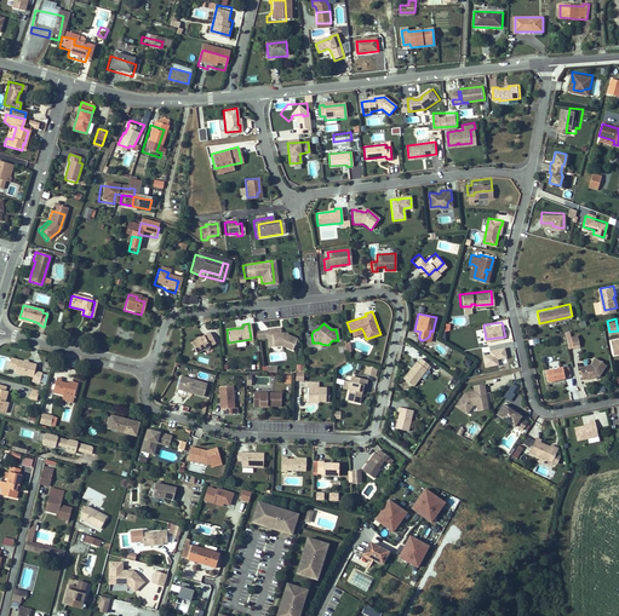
[(292,349),(296,338),(282,332),(279,333),(279,328),(265,329),(267,335),(271,334),(273,346),(281,345),(292,349)]
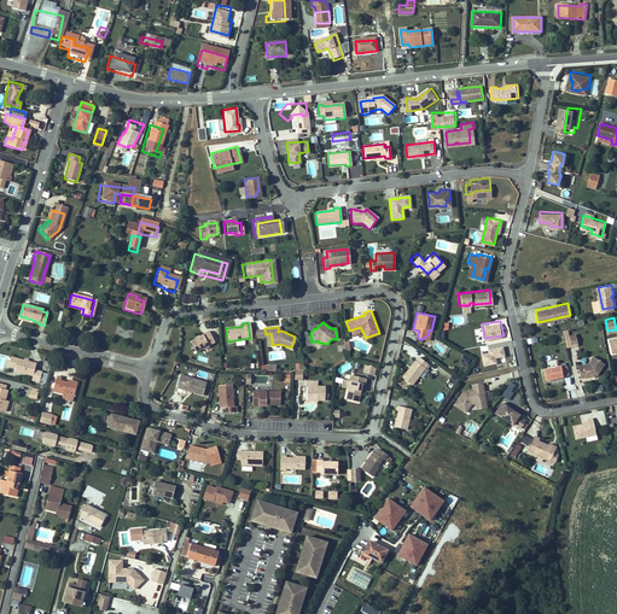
[(187,341),(193,354),(213,343),(205,332),(187,341)]
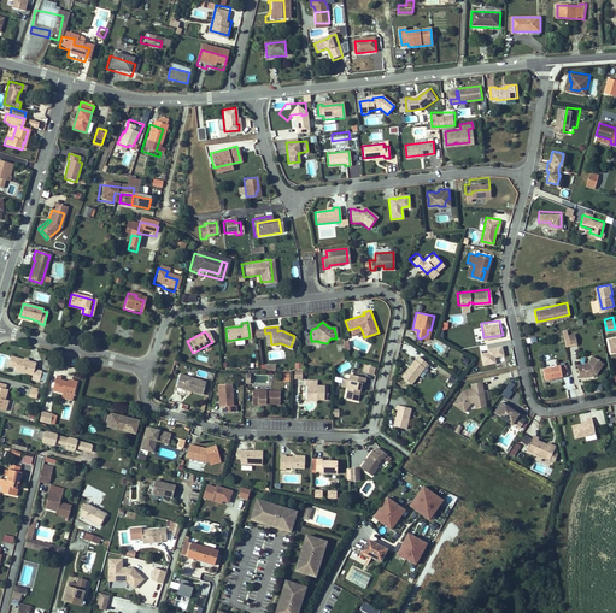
[(490,349),(482,351),(485,363),(506,358),(503,343),(488,346),(490,349)]
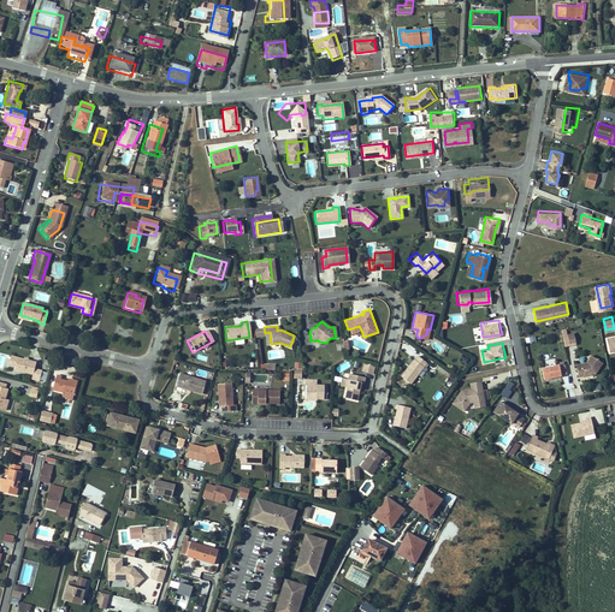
[(30,374),(29,379),(37,381),(40,370),(33,368),(35,361),(11,355),(9,363),(13,364),(12,369),(30,374)]
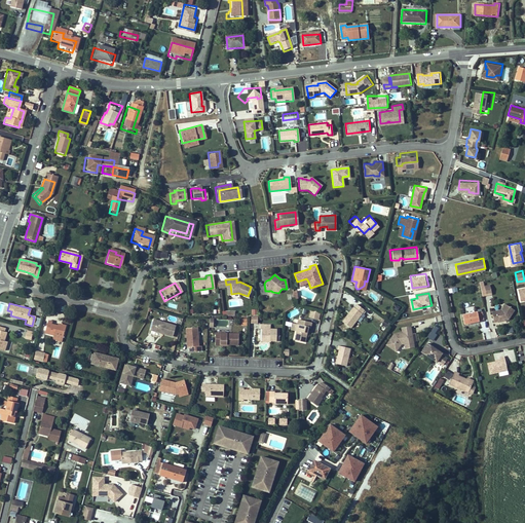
[(492,312),(494,322),(503,321),(503,320),(504,319),(505,320),(509,320),(515,309),(507,304),(502,310),(492,312)]
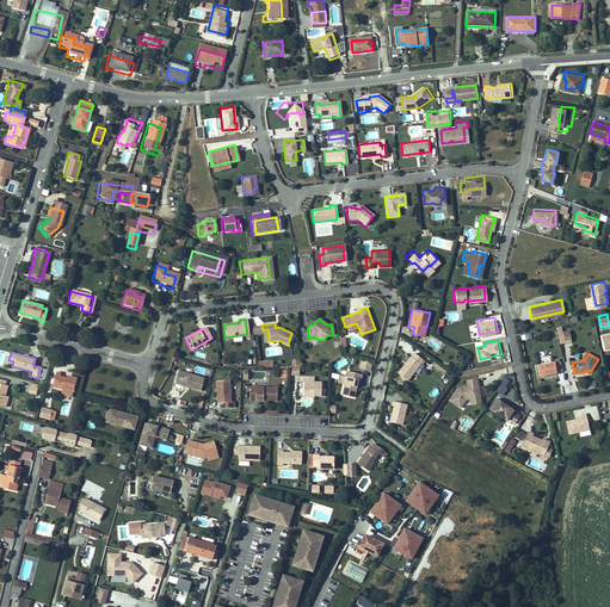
[(423,359),(410,357),(398,373),(407,381),(410,378),(421,361),(423,360),(423,359)]
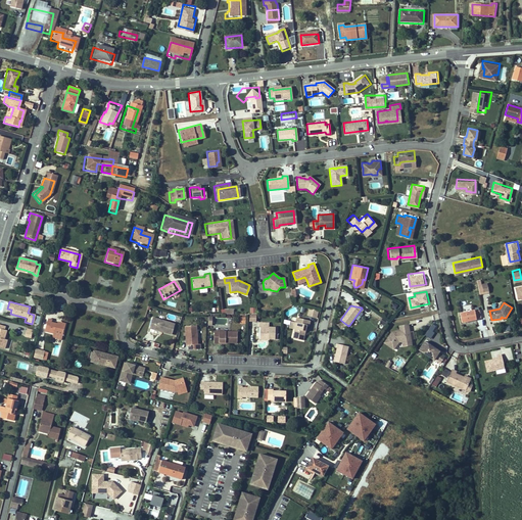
[(474,308),(474,306),(460,311),(462,319),(476,316),(480,315),(479,306),(474,308)]
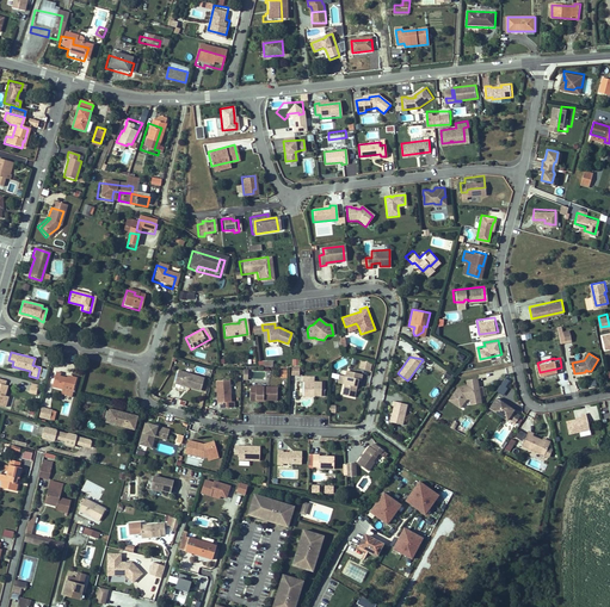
[(57,376),(57,373),(53,372),(49,386),(69,392),(73,381),(65,378),(57,376)]
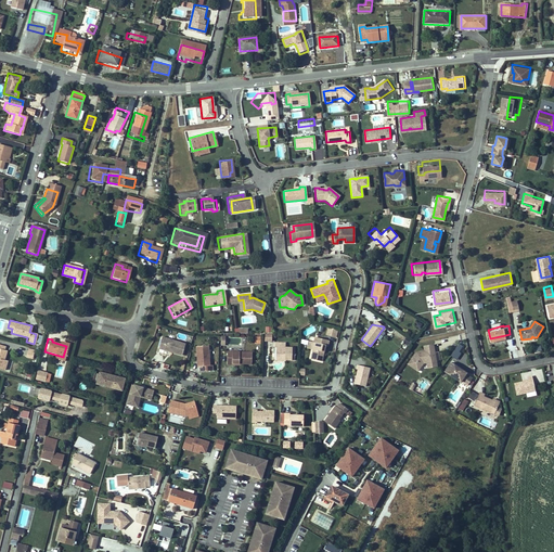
[(158,338),(155,349),(179,357),(182,345),(158,338)]
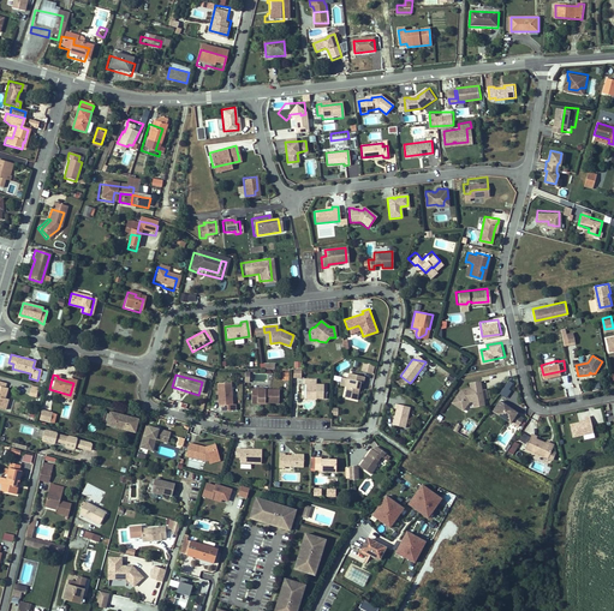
[(504,376),(501,381),(505,383),(500,390),(507,394),(514,381),(504,376)]
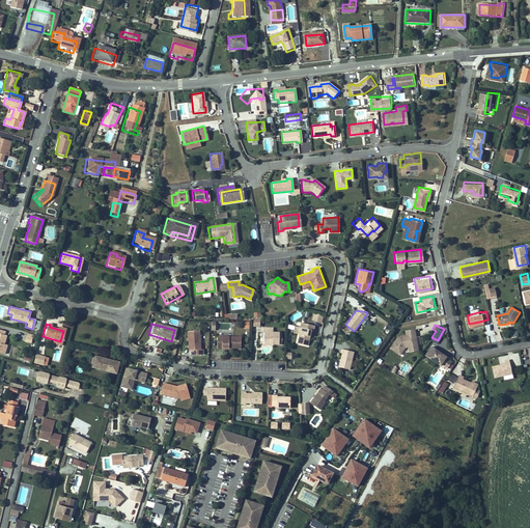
[(300,326),(299,335),(300,335),(298,344),(308,346),(311,331),(313,331),(313,329),(300,326)]
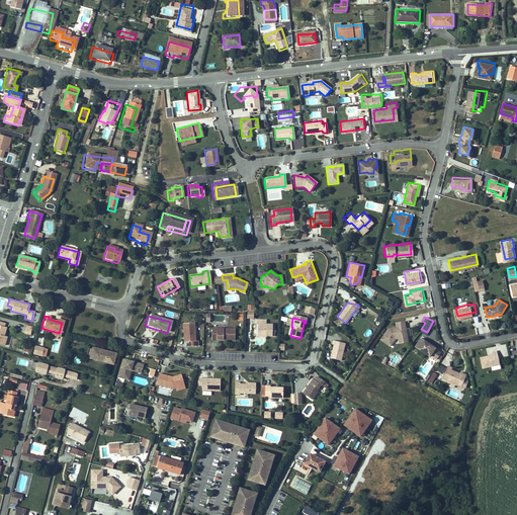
[(255,319),(255,324),(256,324),(256,334),(264,334),(264,336),(273,336),(273,324),(265,324),(265,320),(255,319)]
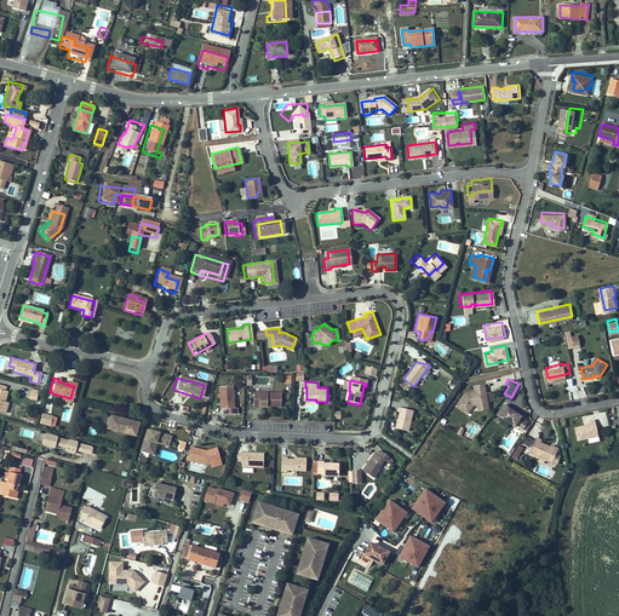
[(475,391),(465,392),(457,406),(468,414),(474,406),(479,404),(488,402),(487,395),(485,396),(485,393),(487,393),(485,384),(474,386),(475,391)]
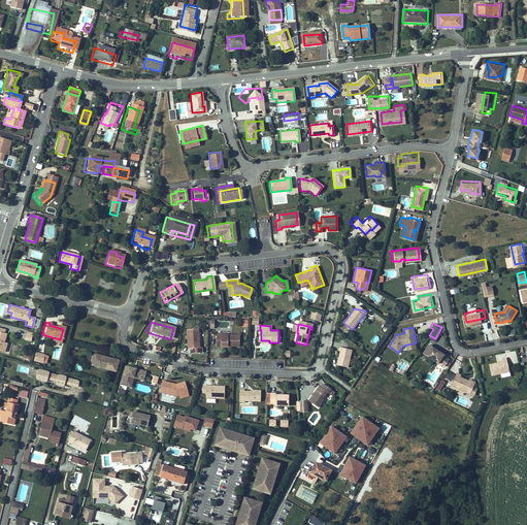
[(498,328),(487,331),(488,337),(500,335),(498,328)]
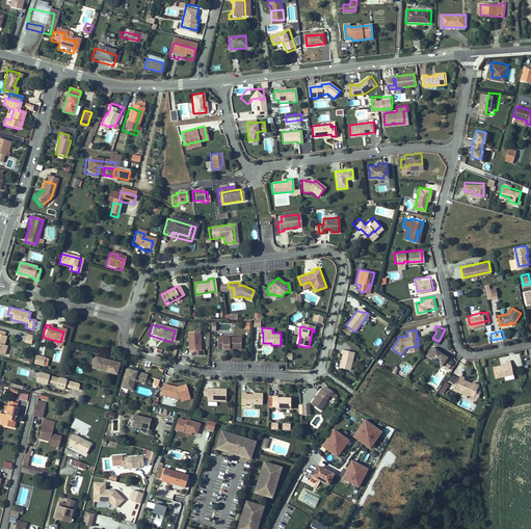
[(188,352),(190,352),(191,356),(202,356),(201,351),(198,351),(196,332),(187,333),(188,352)]
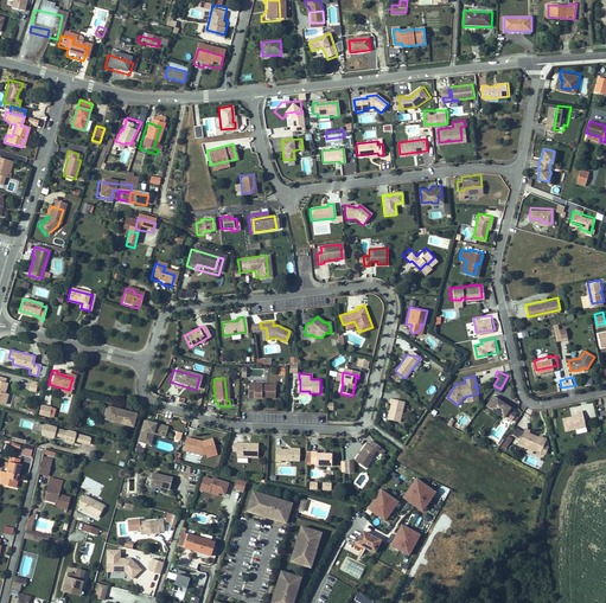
[(274,384),(263,384),(247,384),(247,399),(254,399),(254,397),(263,397),(274,397),(274,384)]
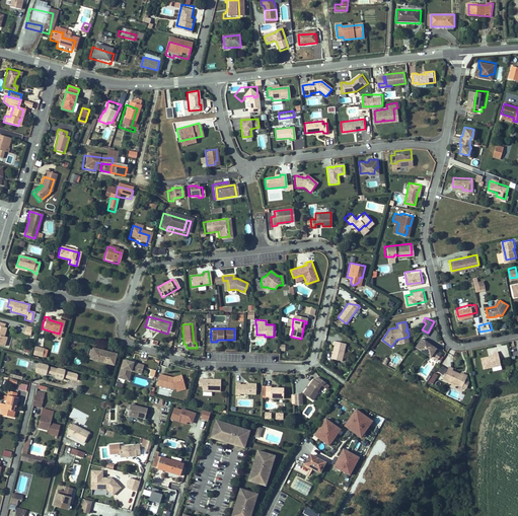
[(436,349),(424,341),(419,349),(430,357),(431,356),(437,360),(441,353),(435,349),(436,349)]
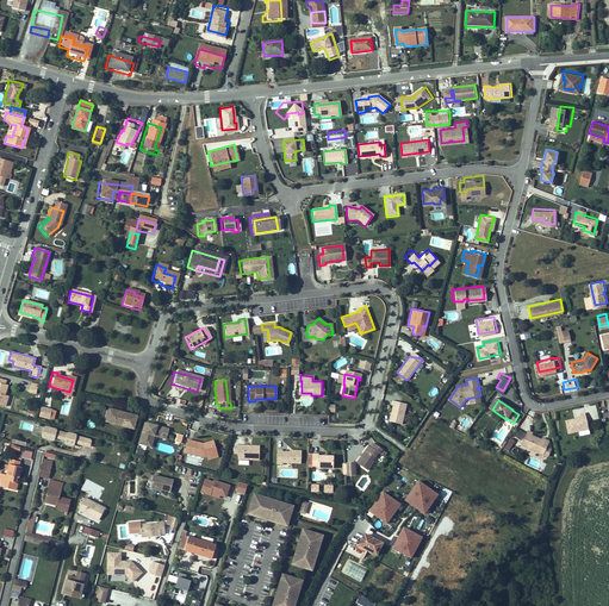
[(575,411),(589,410),(589,417),(598,416),(597,400),(573,404),(575,411)]
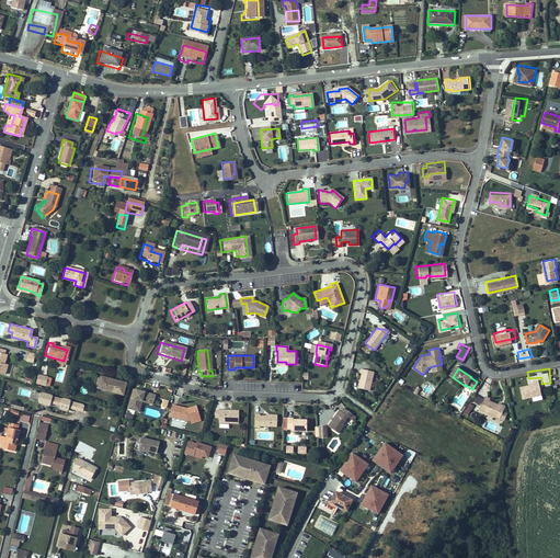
[(358,375),(361,375),(357,390),(368,393),(373,373),(360,369),(358,375)]
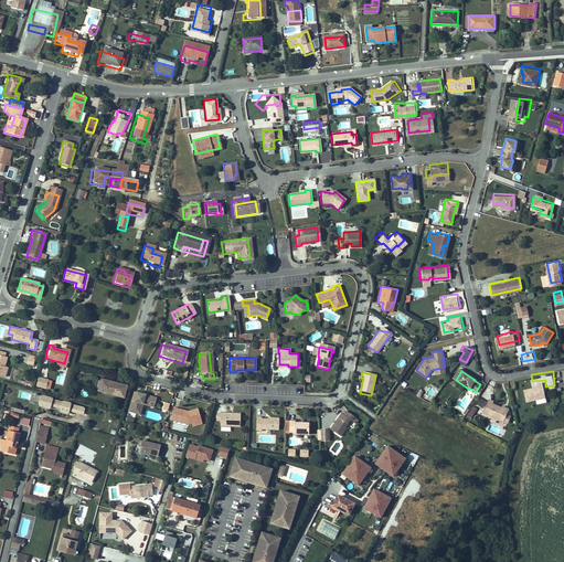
[(52,385),(53,375),(38,374),(38,384),(52,385)]
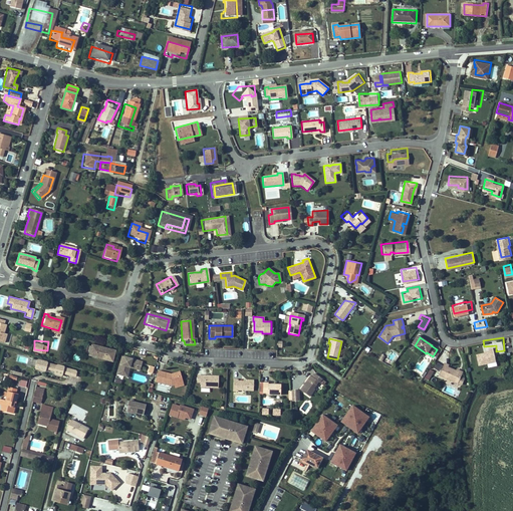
[(87,353),(86,355),(110,361),(113,351),(90,344),(89,346),(87,353)]
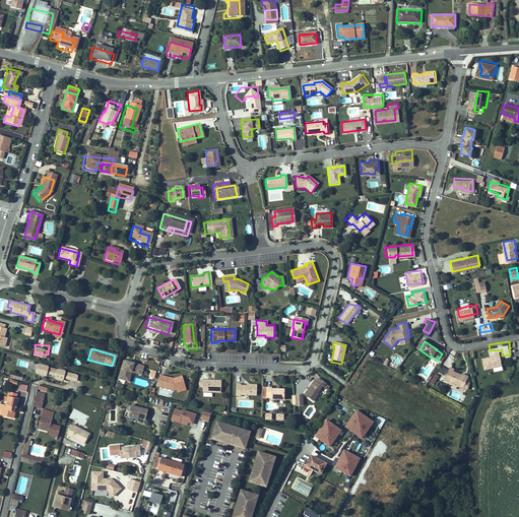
[(491,358),(482,359),(484,370),(503,366),(500,352),(496,353),(496,356),(496,357),(491,358)]
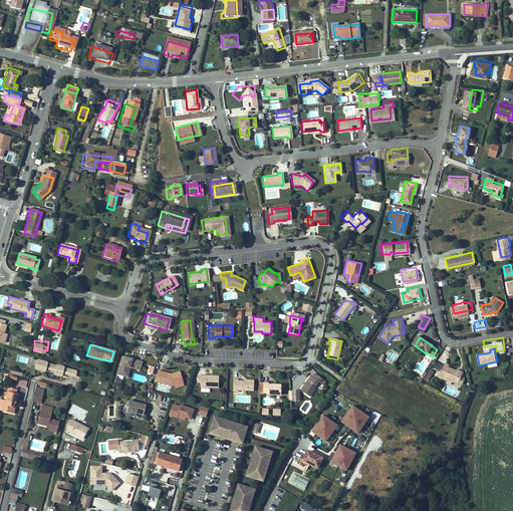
[(139,369),(141,361),(131,358),(130,361),(127,361),(127,359),(122,357),(121,361),(119,361),(116,372),(121,373),(122,371),(126,372),(129,366),(139,369)]
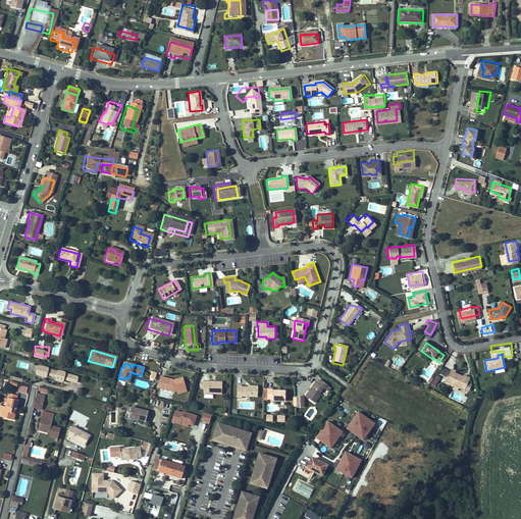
[(62,378),(67,379),(69,374),(64,372),(62,371),(56,369),(54,370),(46,368),(44,366),(37,364),(34,365),(33,371),(35,373),(42,375),(44,374),(44,373),(53,375),(53,376),(54,379),(61,380),(62,379),(62,378)]
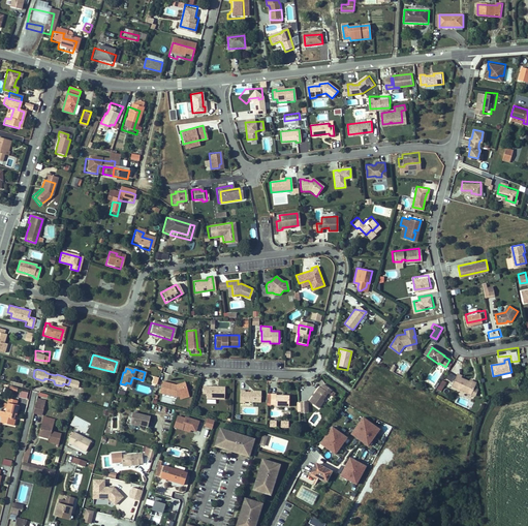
[(449,369),(445,376),(453,379),(456,373),(449,369)]
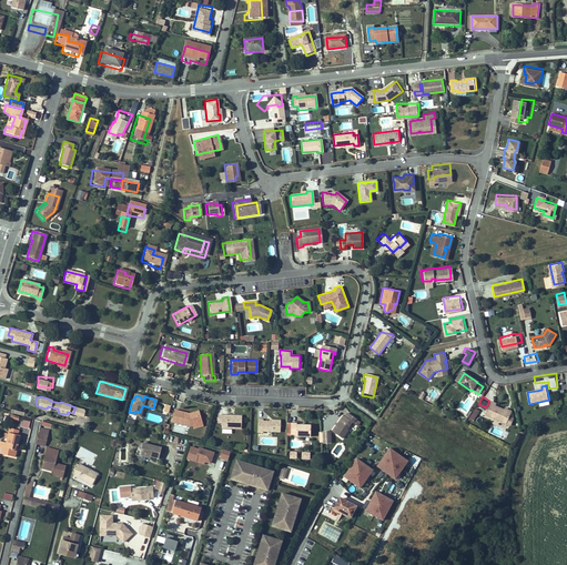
[(496,403),(492,401),(486,414),(506,423),(512,412),(505,410),(496,405),(496,403)]
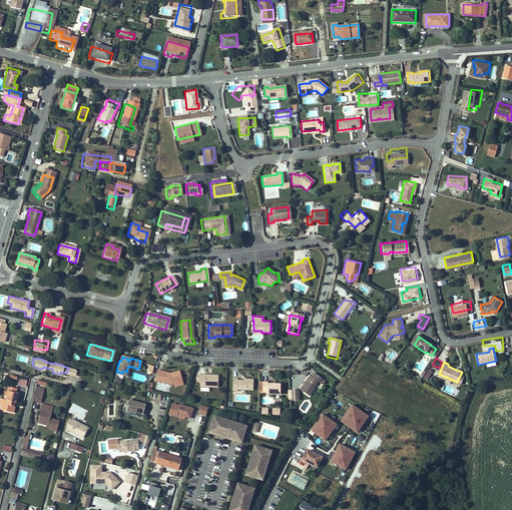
[(428,366),(425,375),(430,377),(433,367),(428,366)]
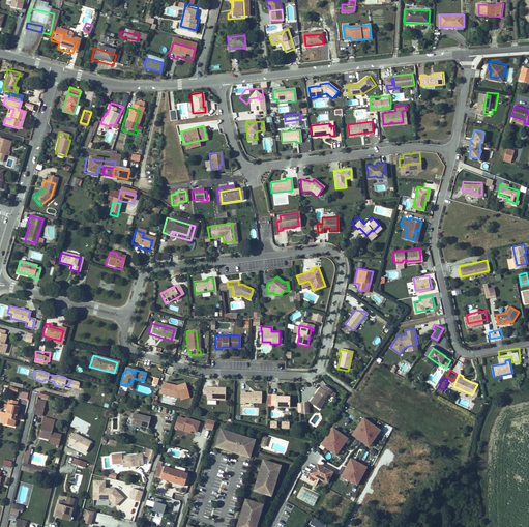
[(189,396),(184,381),(175,384),(174,387),(176,387),(183,384),(186,394),(179,397),(180,400),(189,396)]
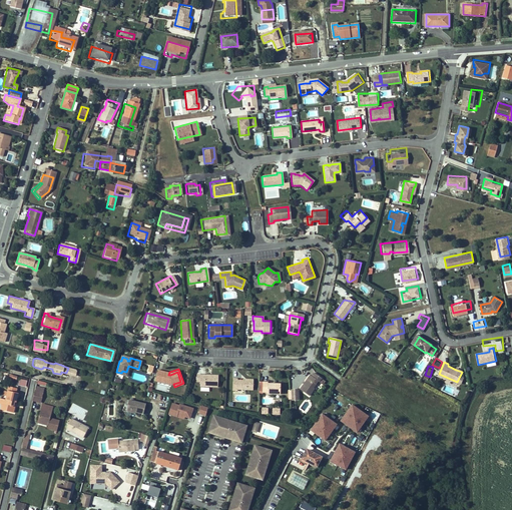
[(169,372),(157,370),(155,381),(171,385),(173,384),(180,382),(177,372),(170,375),(168,375),(169,372)]
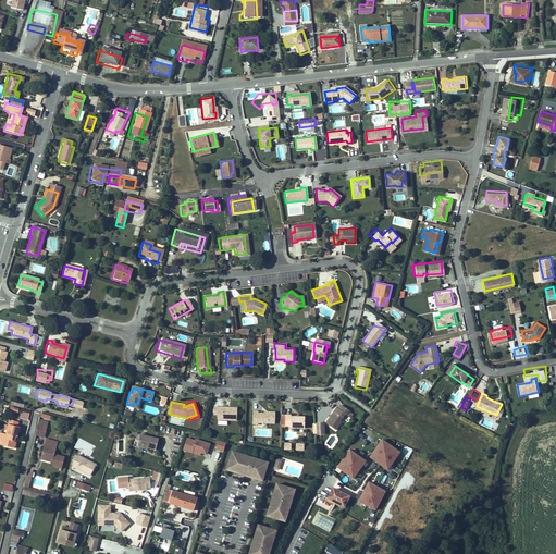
[(335,408),(324,423),(334,431),(340,423),(338,422),(344,416),(345,416),(348,413),(340,406),(336,410),(335,408)]
